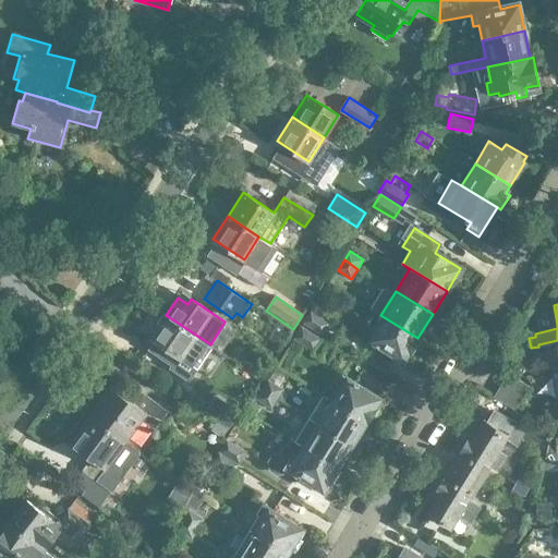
[(304,323),(323,334),(330,323),(311,311),(304,323)]
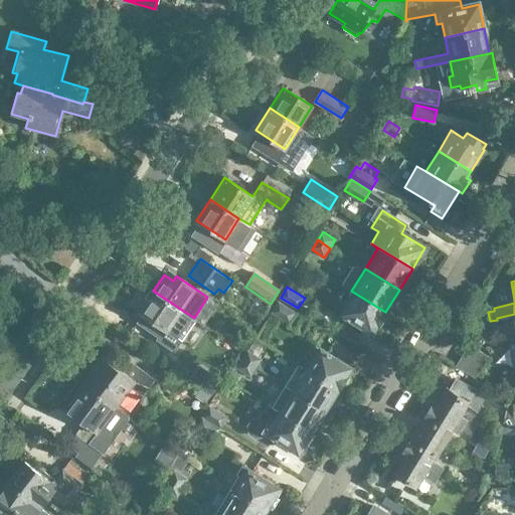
[(136,323),(158,338),(163,329),(181,341),(196,319),(194,318),(153,291),(150,288),(144,297),(147,299),(139,312),(142,315),(136,323)]
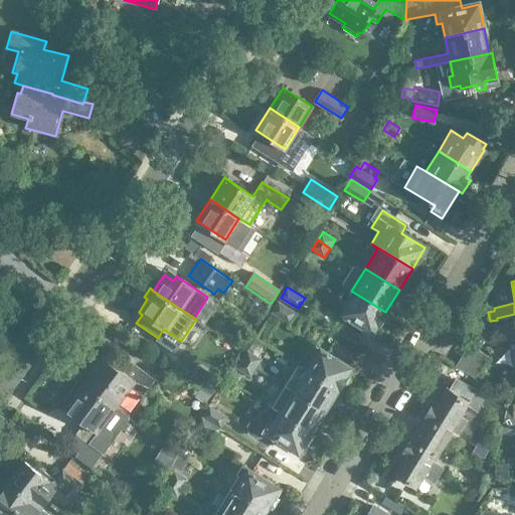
[(385,312),(351,291),(344,303),(342,302),(336,311),(372,333),(385,312)]
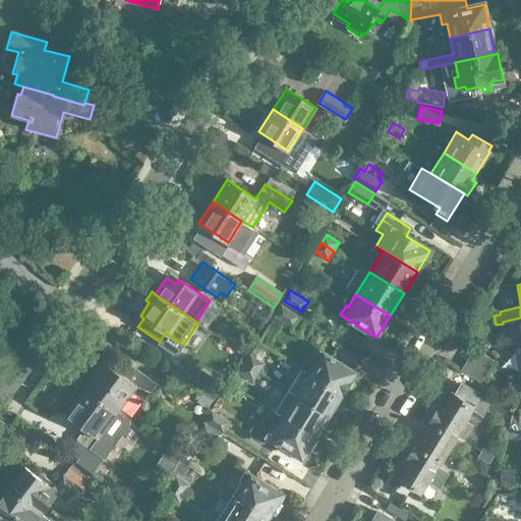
[(275,315),(292,327),(299,315),(282,304),(275,315)]
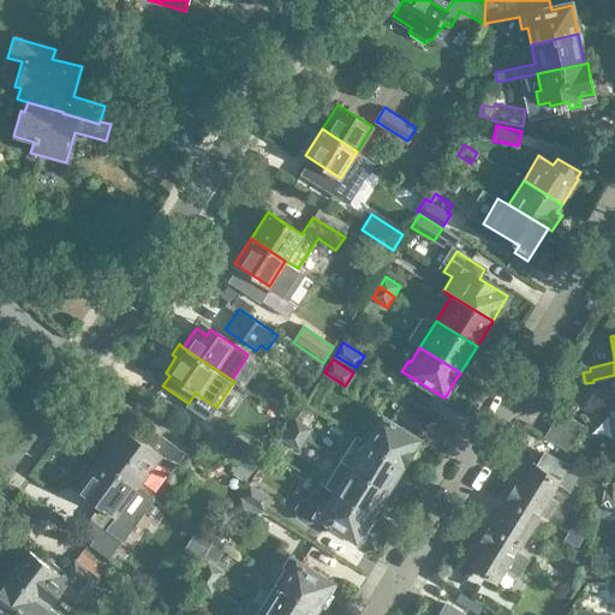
[(614,398),(608,400),(609,402),(597,404),(599,413),(614,411),(614,398)]
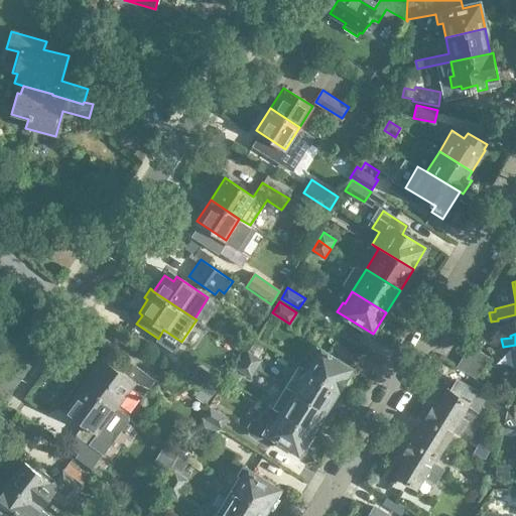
[(304,368),(339,388),(351,368),(314,346),(309,355),(311,357),(304,368)]
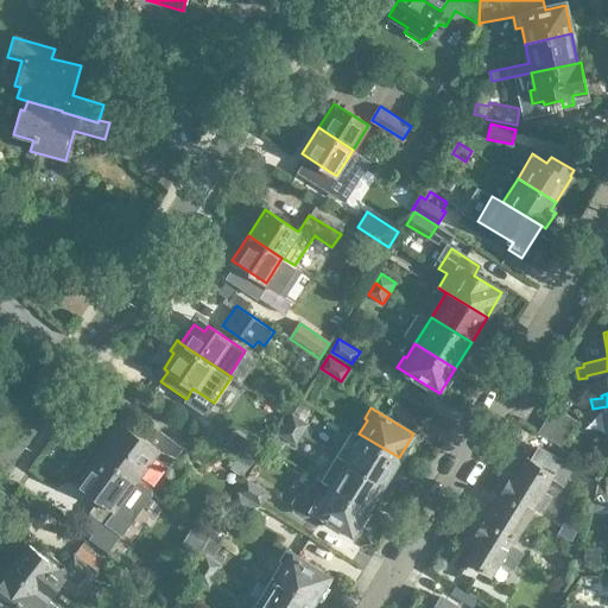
[(545,420),(568,435),(576,422),(553,407),(545,420)]
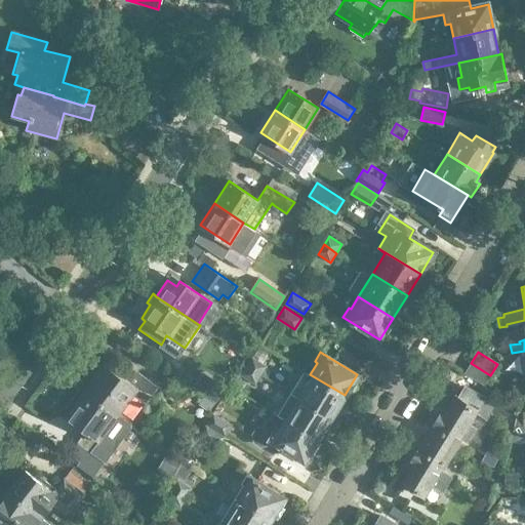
[(498,363),(505,367),(511,359),(510,353),(503,354),(498,363)]
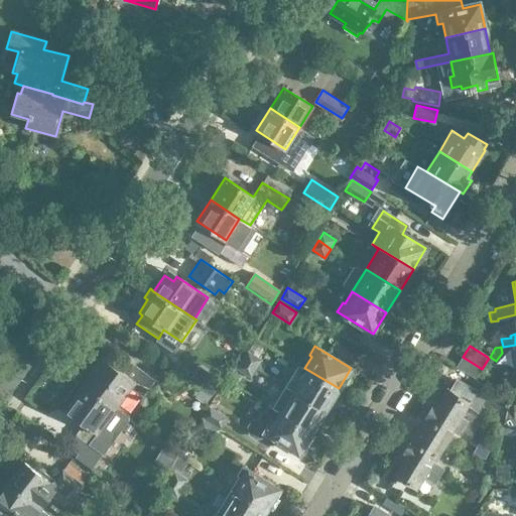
[(241,360),(257,369),(262,360),(247,351),(241,360)]
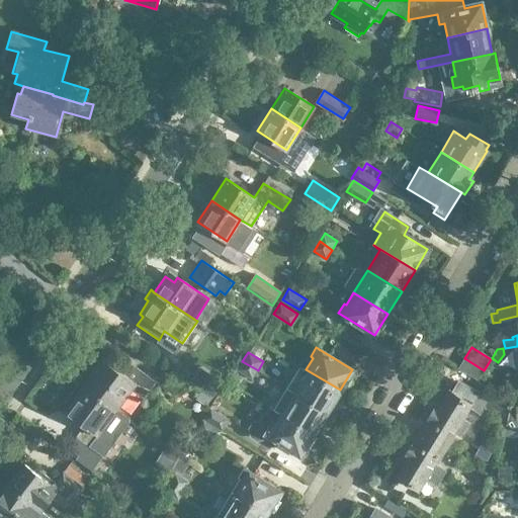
[(102,358),(82,384),(115,409),(131,389),(143,397),(155,380),(131,362),(122,372),(102,358)]
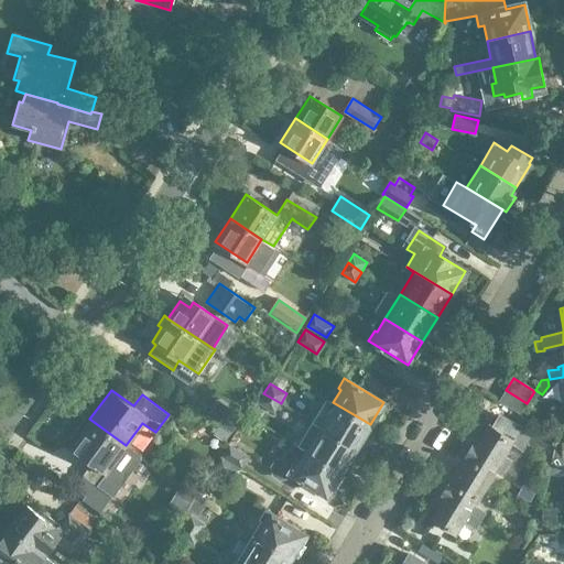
[(527,403),(506,390),(498,402),(519,414),(527,403)]
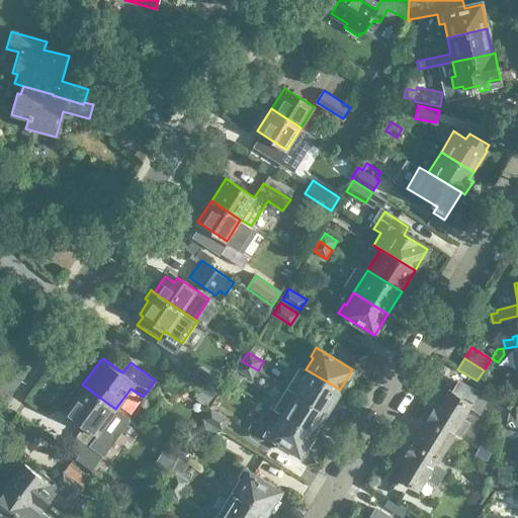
[(252,380),(258,370),(242,361),(236,370),(252,380)]
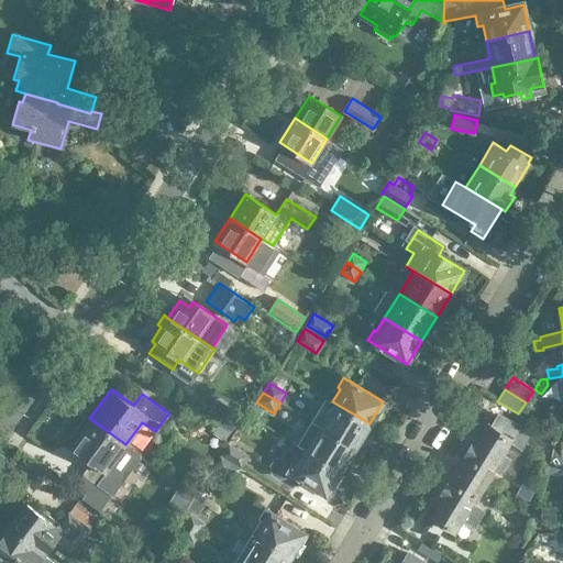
[(310,420),(355,446),(370,423),(332,401),(324,397),(310,420)]
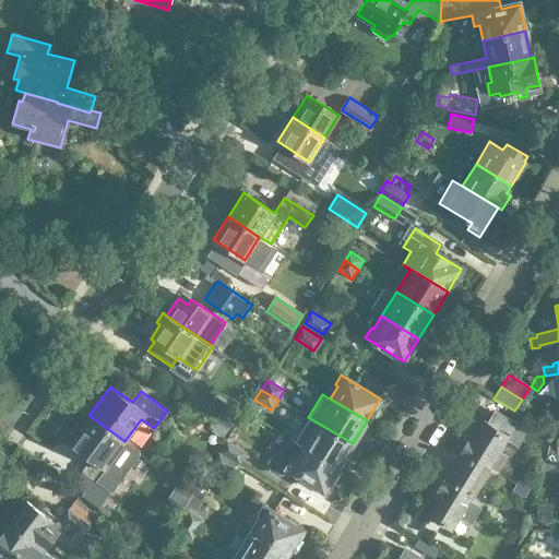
[(88,415),(68,443),(81,453),(80,454),(88,461),(82,471),(111,491),(140,453),(125,441),(88,415)]
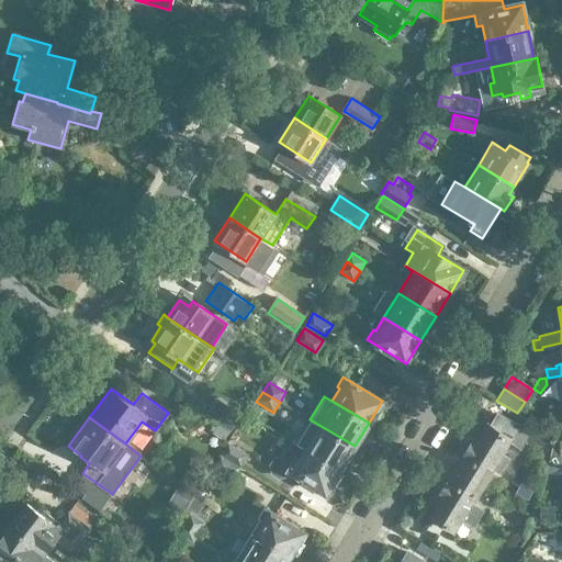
[(295,442),(340,470),(355,446),(310,419),(295,442)]
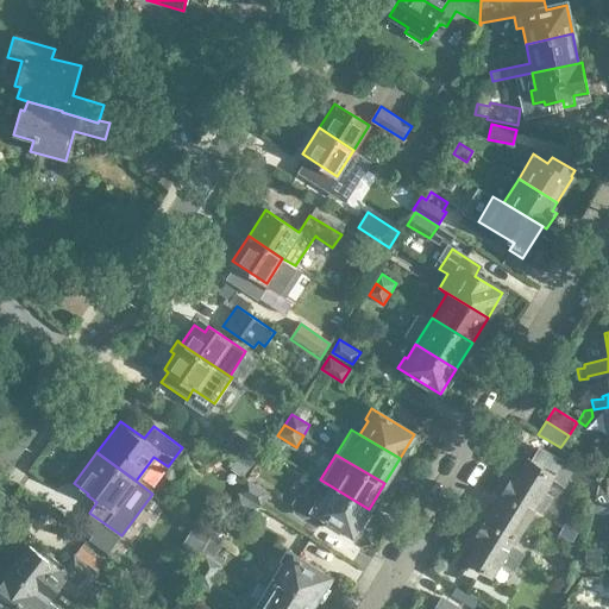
[(491,509),(522,528),(554,477),(528,460),(518,477),(514,473),(491,509)]
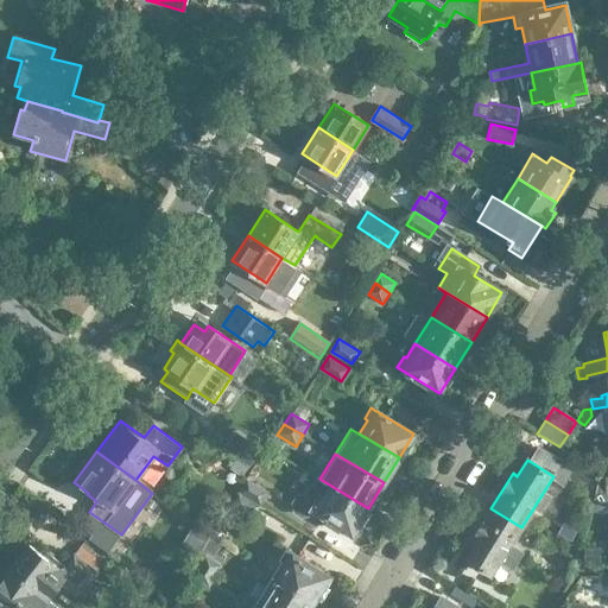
[(607,475),(600,476),(595,494),(607,493),(607,475)]
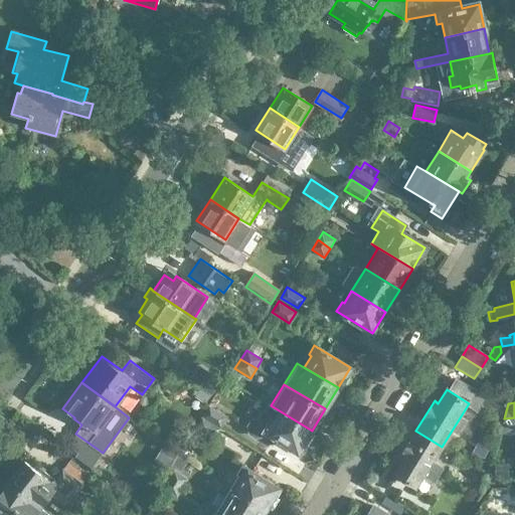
[(312,431),(271,405),(271,406),(266,404),(260,417),(251,418),(246,427),(248,434),(255,439),(263,437),(266,432),(299,452),(312,431)]
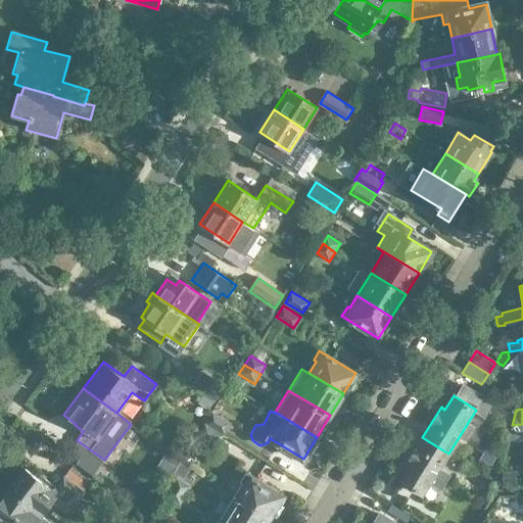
[(205,424),(223,434),(230,423),(212,412),(205,424)]
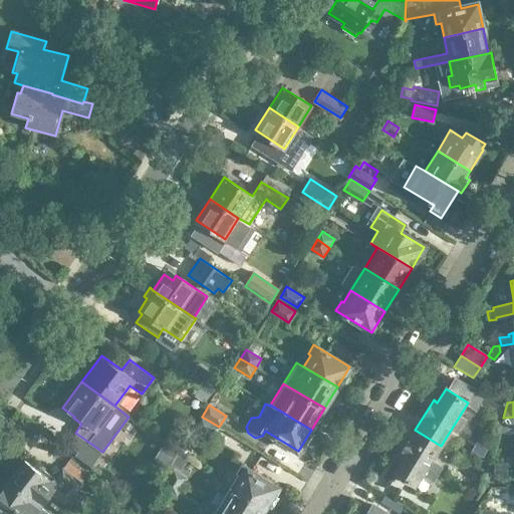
[(212,438),(219,427),(202,417),(195,428),(212,438)]
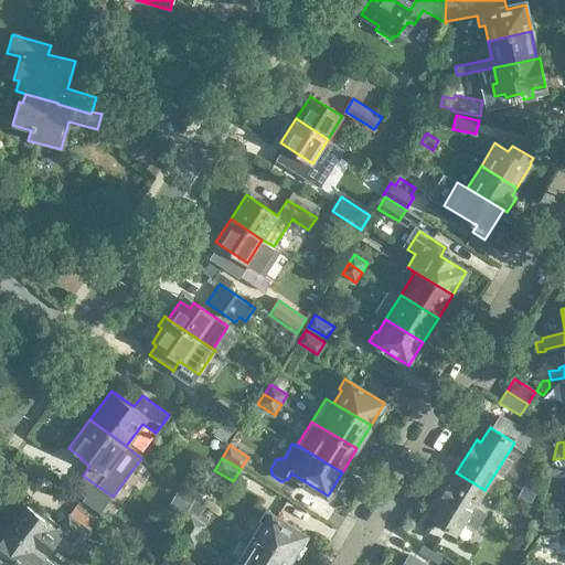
[(564,458),(553,459),(552,467),(564,467),(564,458)]
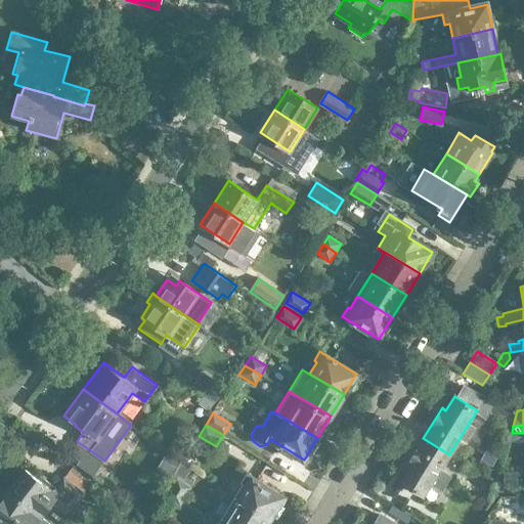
[(449,454),(423,438),(405,467),(409,469),(400,483),(423,497),(433,481),(442,486),(449,475),(440,470),(449,454)]
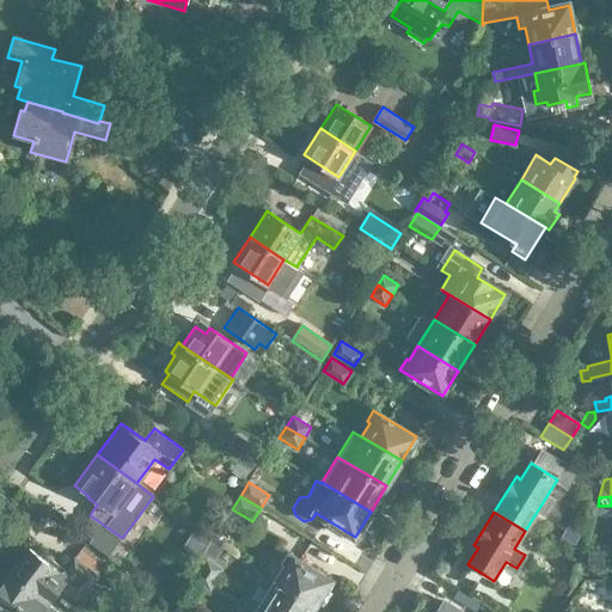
[(90,515),(77,533),(109,557),(121,539),(122,538),(90,515)]
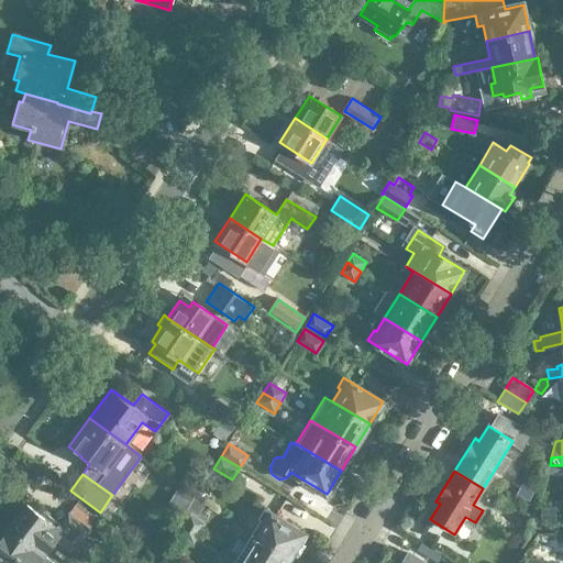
[(9,529),(44,555),(57,539),(73,551),(89,529),(67,514),(61,522),(43,510),(40,514),(26,504),(9,529)]
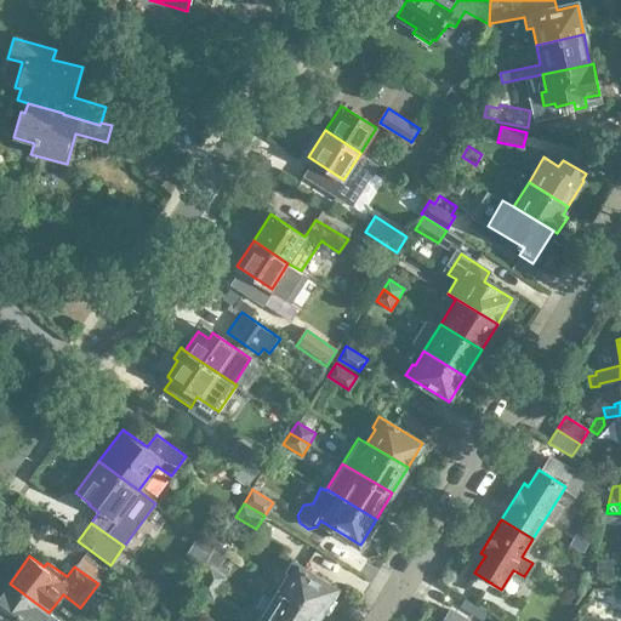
[(278,588),(320,614),(322,611),(324,613),(332,598),(330,597),(336,587),(291,560),(284,573),(286,574),(278,588)]
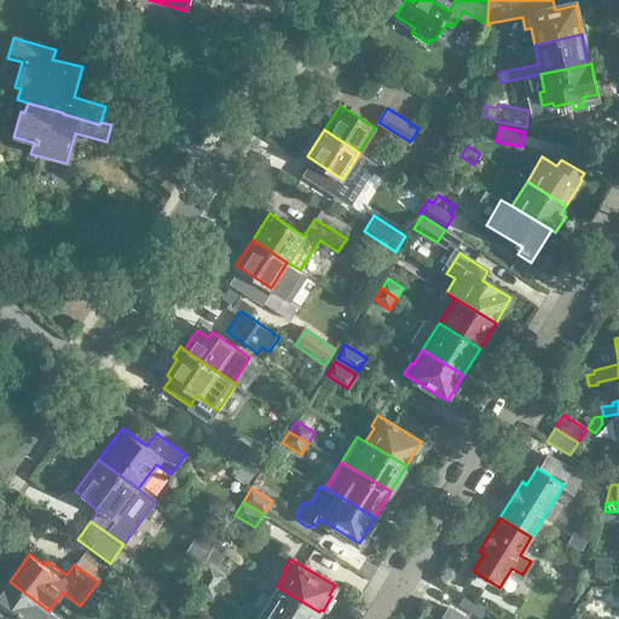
[(594,561),(594,572),(609,572),(609,561),(594,561)]
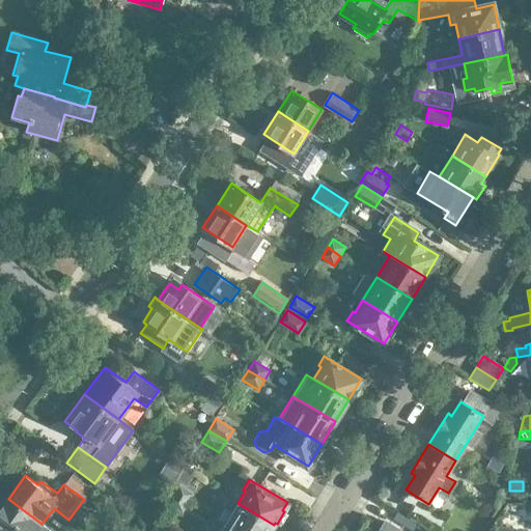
[(174,495),(188,504),(194,494),(179,485),(174,495)]
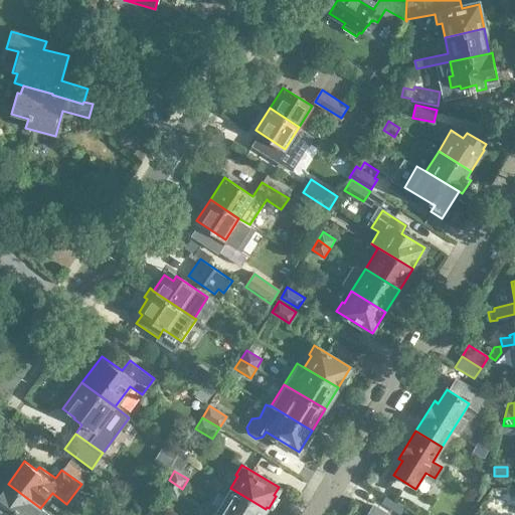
[(182,489),(169,480),(163,489),(177,497),(182,489)]
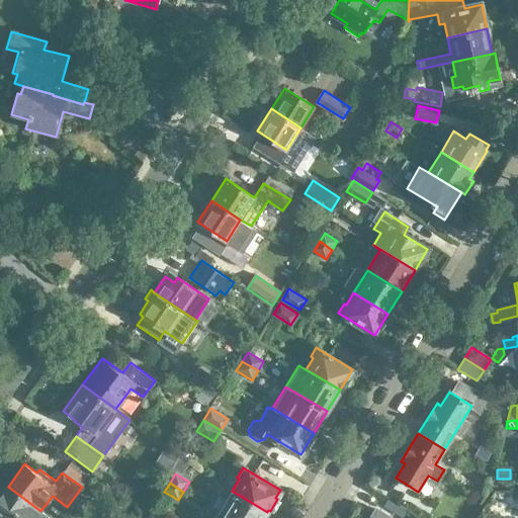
[(40,511),(8,487),(0,496),(0,517),(1,517),(41,517),(42,517),(38,514),(40,511)]
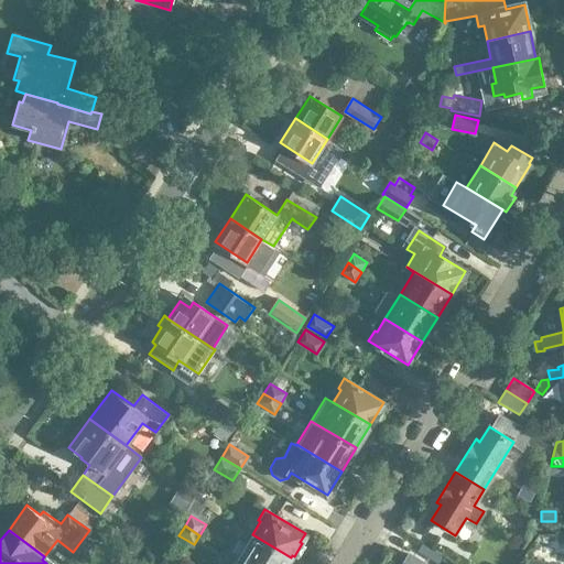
[(238,557),(248,563),(286,563),(291,557),(252,534),(238,557)]
